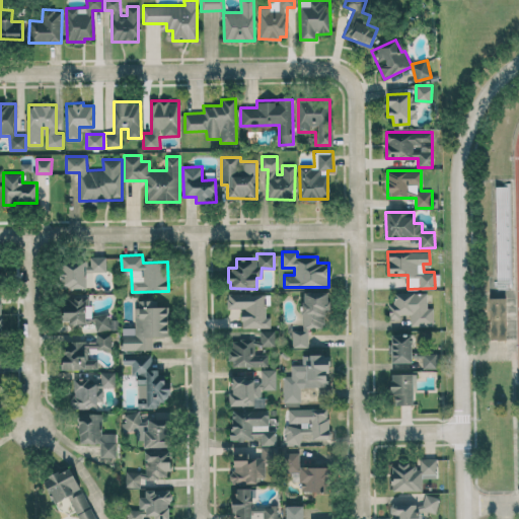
[(106,271),(105,257),(61,258),(62,287),(93,286),(93,272),(106,271)]
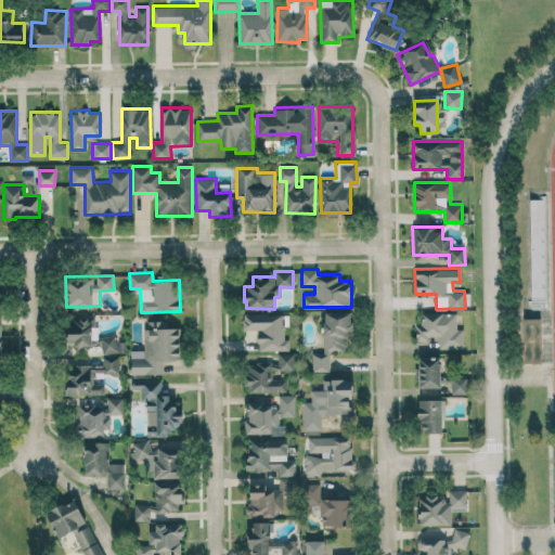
[(330,371),(330,350),(349,350),(349,311),(324,312),(324,351),(312,351),(312,371),(330,371)]
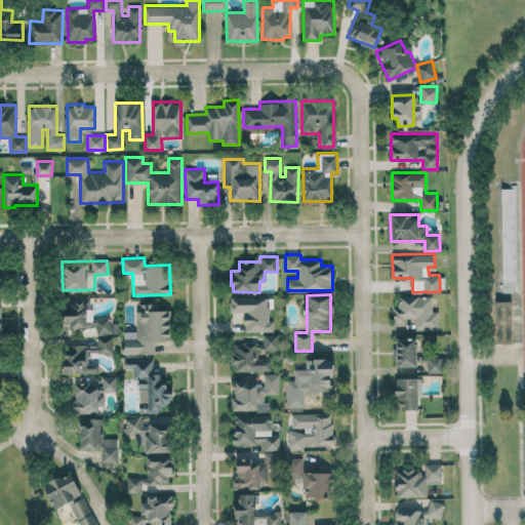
[(433,296),(399,295),(398,306),(393,306),(393,320),(416,321),(416,329),(439,329),(439,311),(432,311),(433,296)]
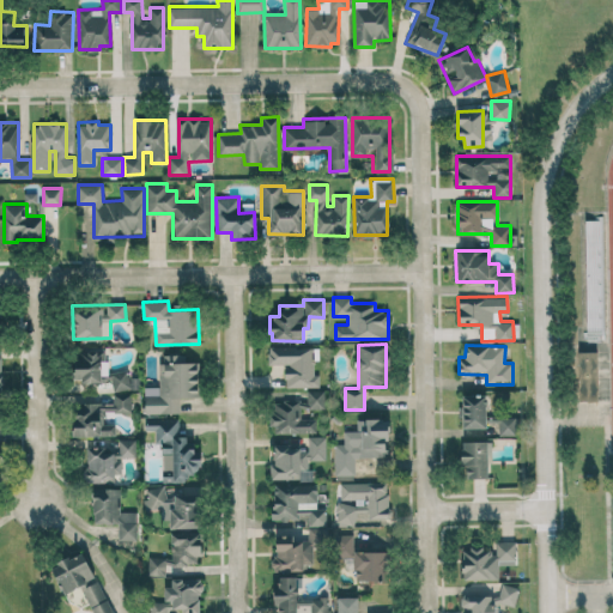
[(319,387),(320,374),(314,374),(314,346),(268,346),(268,364),(286,364),(286,386),(319,387)]
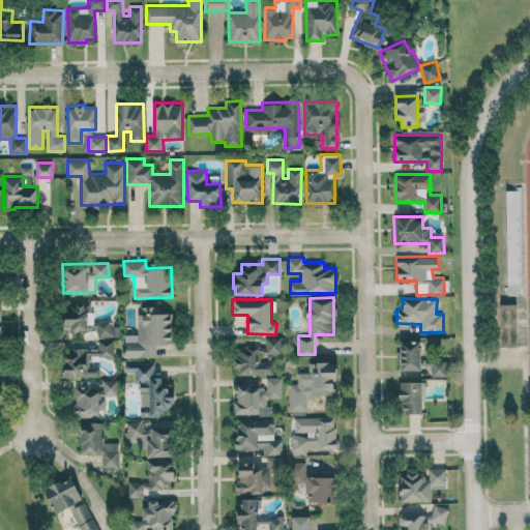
[(64,329),(92,329),(93,302),(64,301),(64,329)]
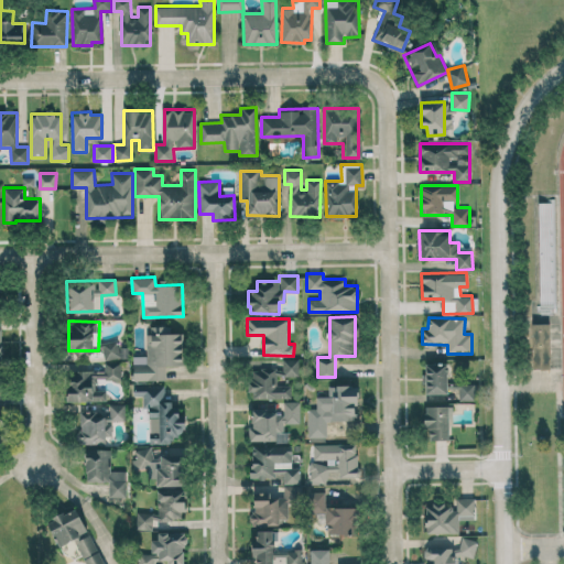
[(551,368),(550,323),(530,323),(531,368),(551,368)]
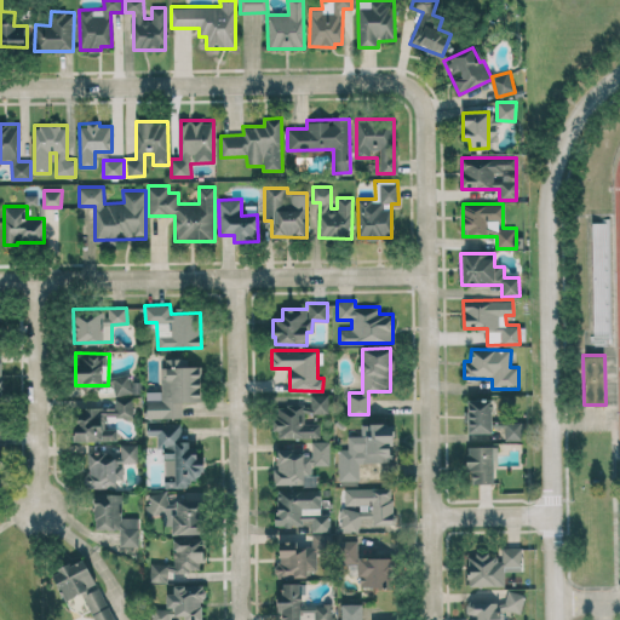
[(147,418),(183,418),(183,402),(201,402),(201,366),(188,366),(188,359),(162,359),(162,390),(145,391),(147,418)]
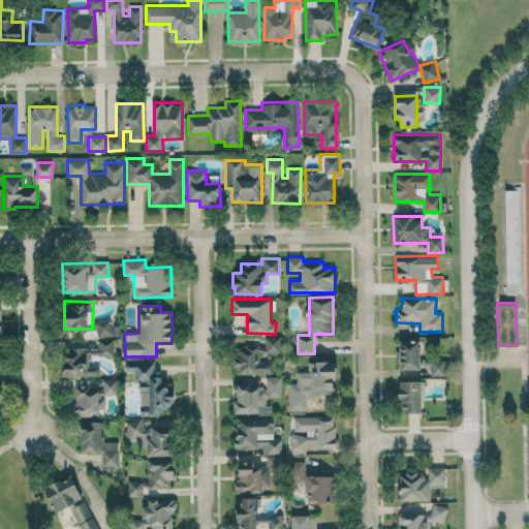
[(112,325),(111,319),(96,320),(97,337),(120,336),(119,325),(112,325)]
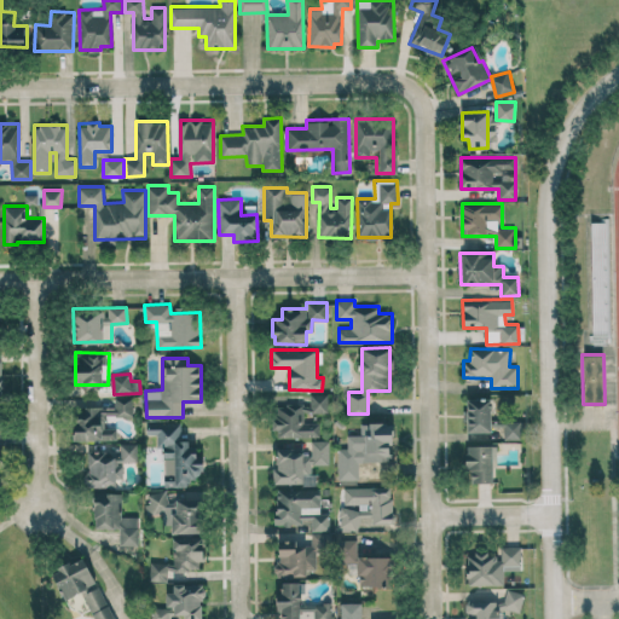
[(328,394),(311,394),(311,412),(328,412),(328,394)]
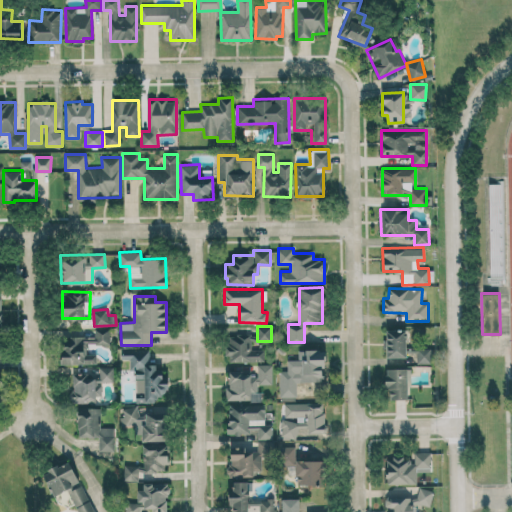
[(97,364),(97,354),(88,354),(88,343),(109,344),(110,328),(95,328),(94,336),(62,336),(62,363),(97,364)]
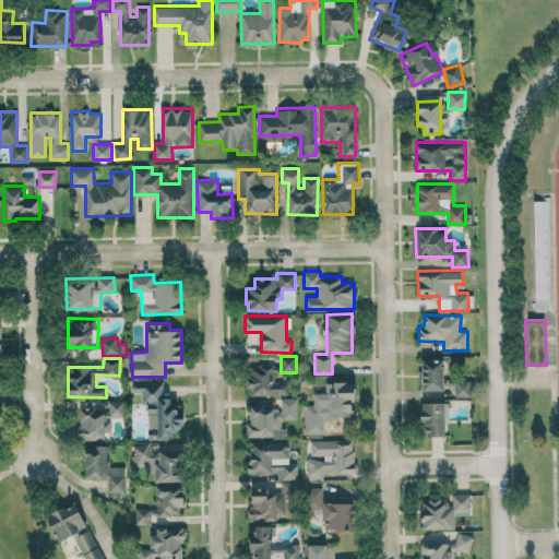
[(443,390),(444,359),(421,359),(420,390),(443,390)]
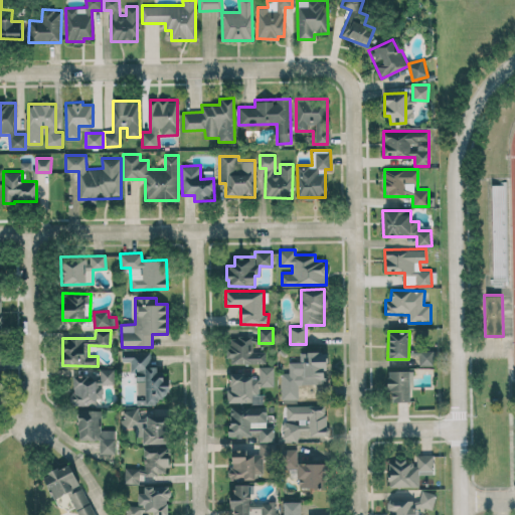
[(229,364),(266,362),(266,351),(256,351),(255,336),(228,337),(229,364)]
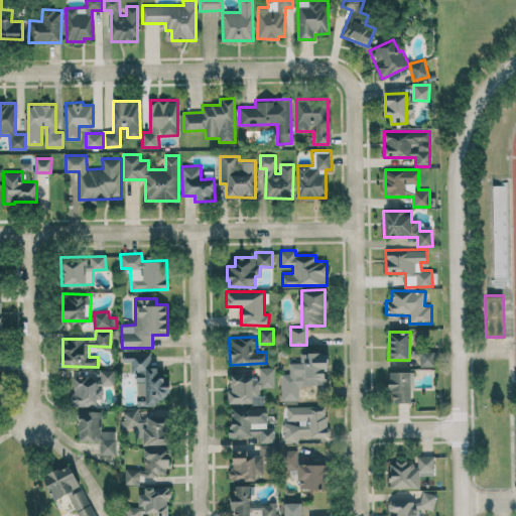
[(435,366),(436,351),(420,351),(420,366),(435,366)]
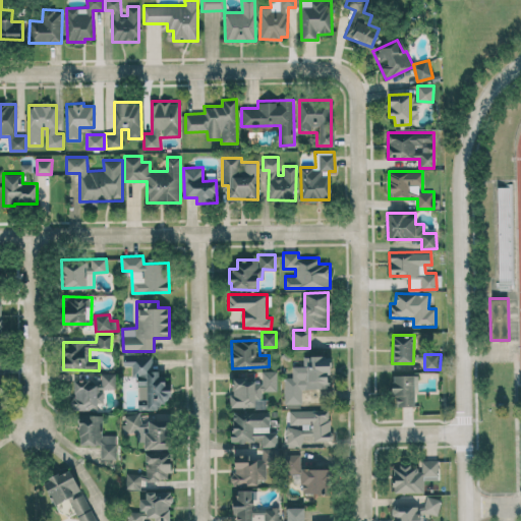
[(138,409),(160,409),(160,402),(169,402),(169,375),(159,375),(159,370),(152,370),(152,355),(124,355),(124,366),(132,366),(132,378),(137,378),(138,409)]
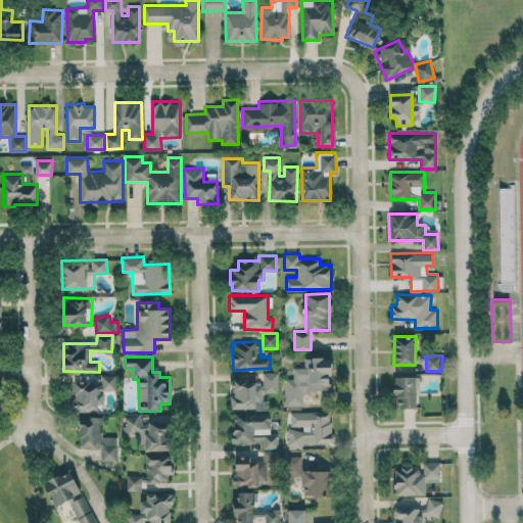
[(303,390),(330,390),(330,358),(304,358),(304,368),(293,367),(293,378),(286,378),(285,405),(303,406),(303,390)]
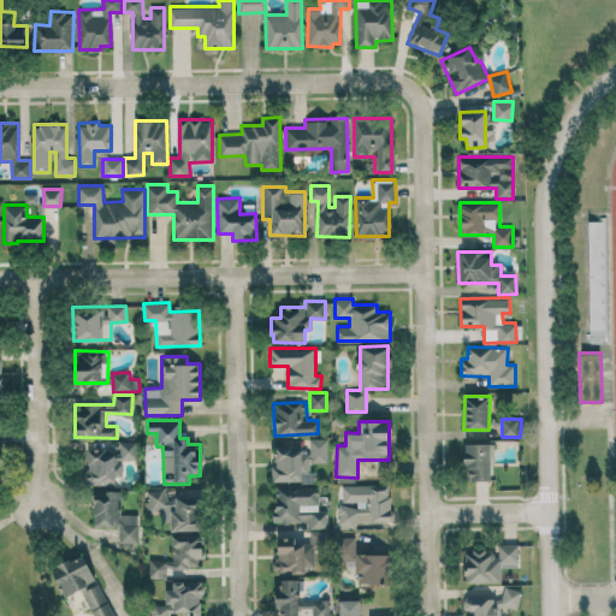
[(313,481),(313,462),(327,462),(327,438),(311,438),(311,448),(276,448),(274,481),(313,481)]
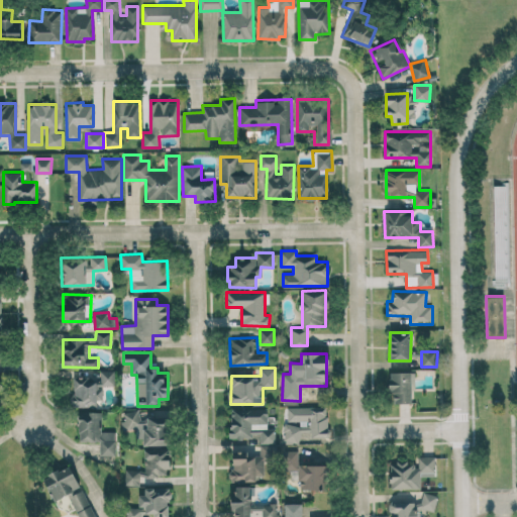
[(115,385),(114,370),(101,371),(101,385),(115,385)]
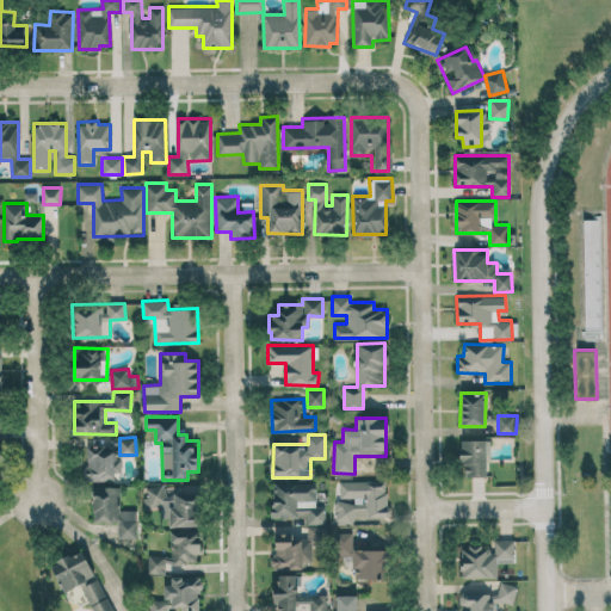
[(486,439),(461,439),(461,476),(486,476),(486,439)]
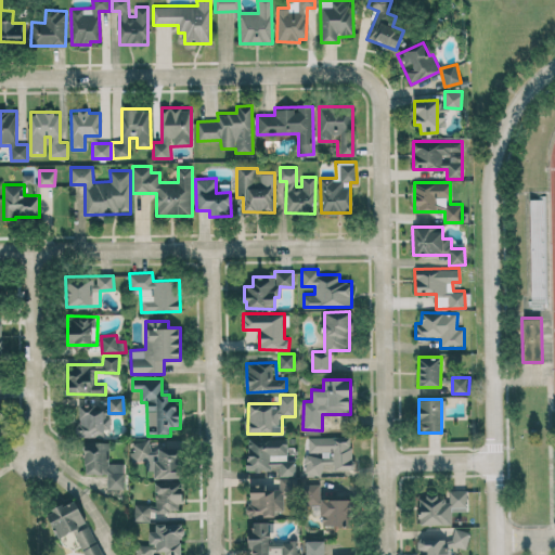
[(78,403),(77,435),(107,435),(108,404),(78,403)]
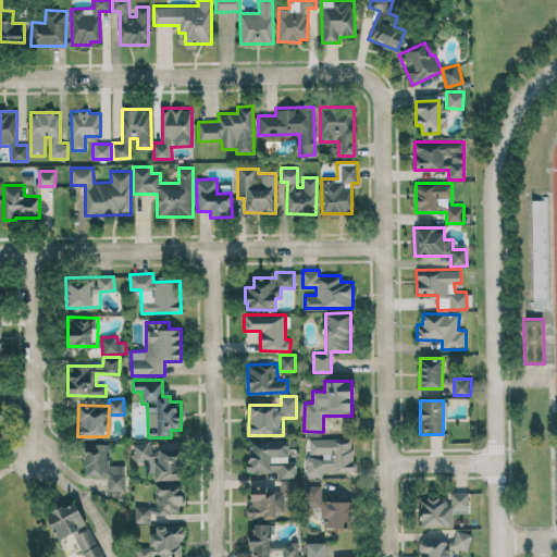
[(307,437),(307,478),(323,477),(323,470),(354,469),(354,437),(307,437)]
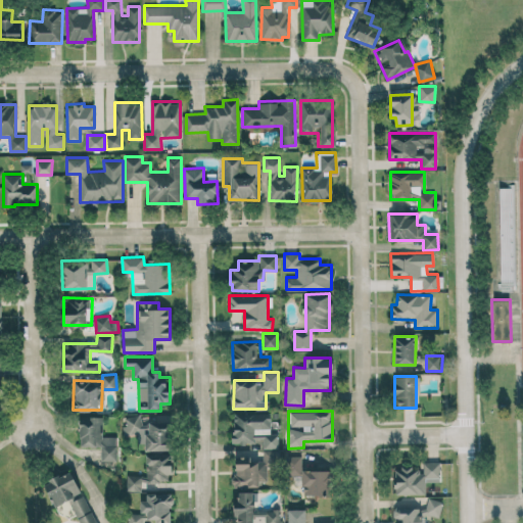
[(279,448),(278,433),(271,433),(270,413),(233,414),(234,443),(262,442),(262,448),(279,448)]
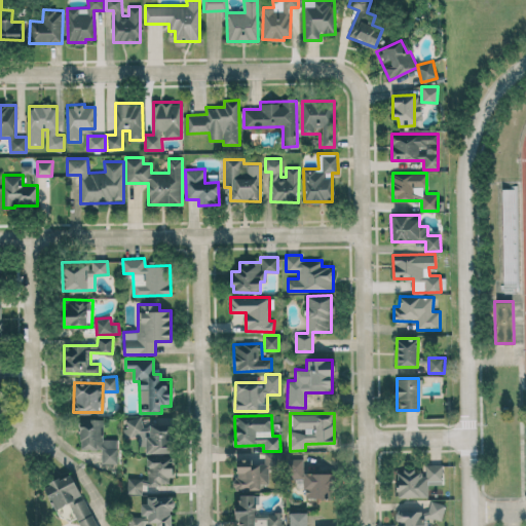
[(146,453),(173,452),(172,424),(142,425),(142,417),(124,417),(125,437),(139,437),(139,446),(146,446),(146,453)]
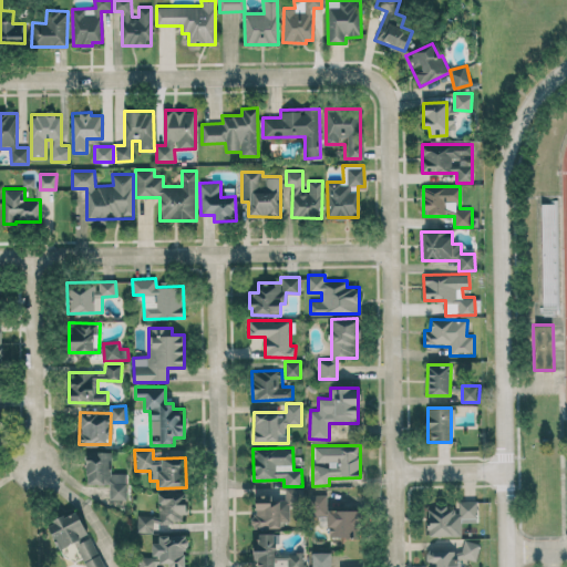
[(126,473),(111,473),(112,452),(86,451),(86,484),(110,484),(110,498),(126,498),(126,473)]
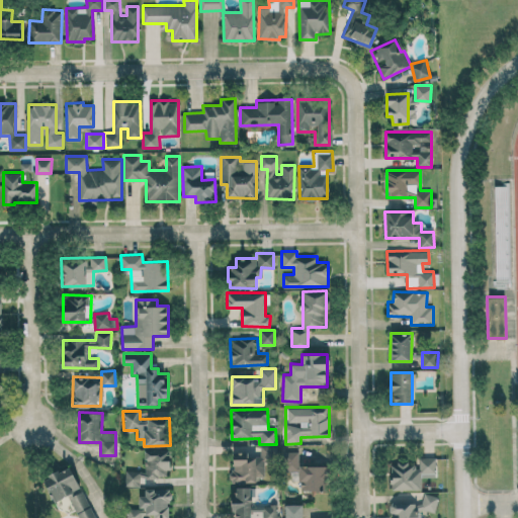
[(232,455),(232,481),(264,481),(265,460),(276,460),(276,445),(260,445),(260,455),(232,455)]
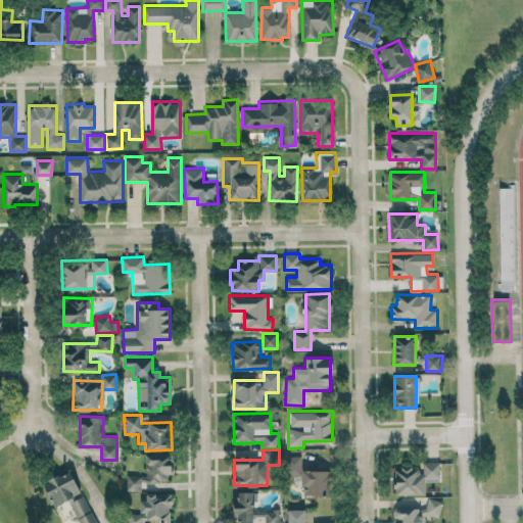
[(126,490),(141,490),(141,481),(171,482),(172,455),(146,455),(146,476),(127,475),(126,490)]
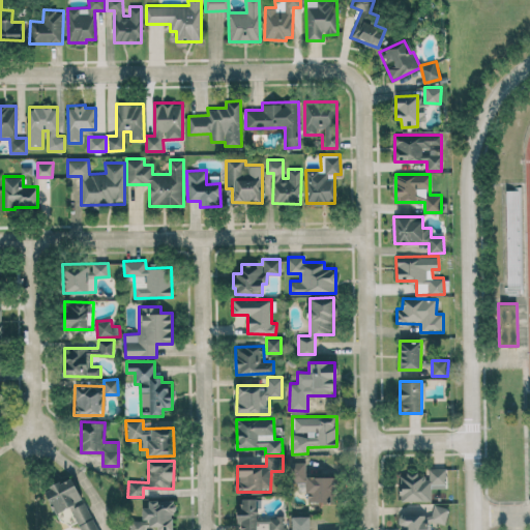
[(335,476),(305,476),(305,462),(290,462),(290,481),(306,481),(306,501),(335,501),(335,476)]
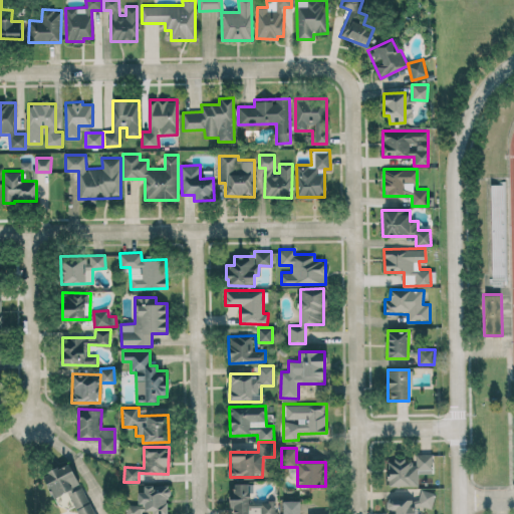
[(419,485),(418,473),(434,473),(433,454),(416,454),(416,462),(406,462),(406,458),(388,459),(389,486),(419,485)]
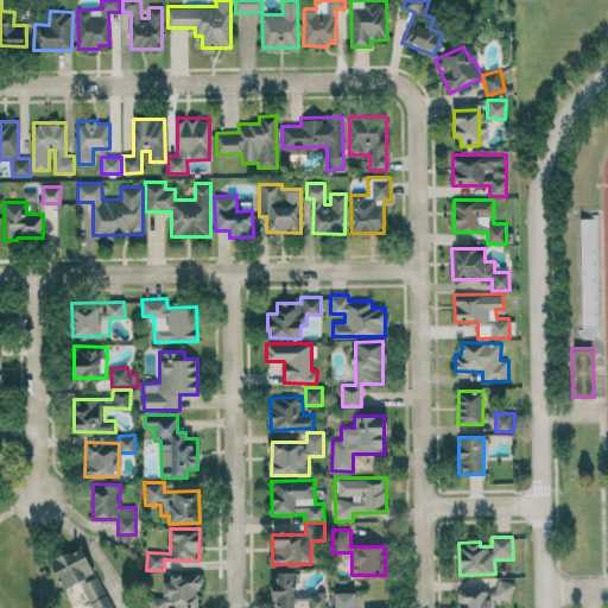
[(62,587),(94,574),(82,548),(51,561),(62,587)]
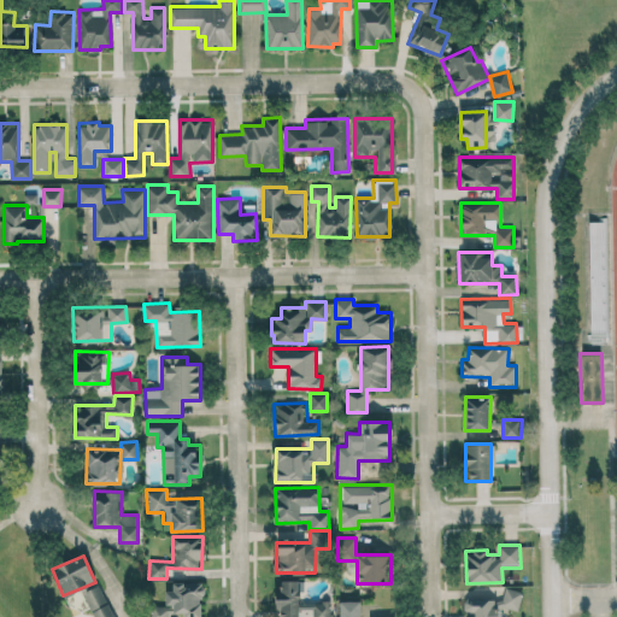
[(151,616),(201,616),(203,582),(172,581),(172,589),(166,589),(165,605),(152,605),(151,616)]
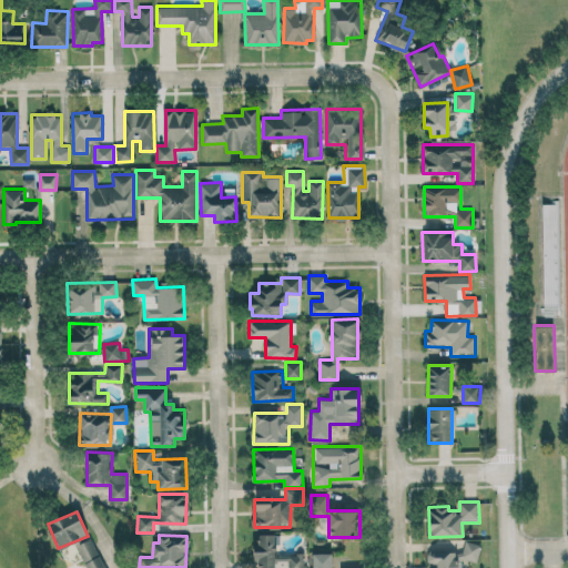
[(303,567),(304,553),(277,553),(276,535),(254,535),(254,567),(303,567)]
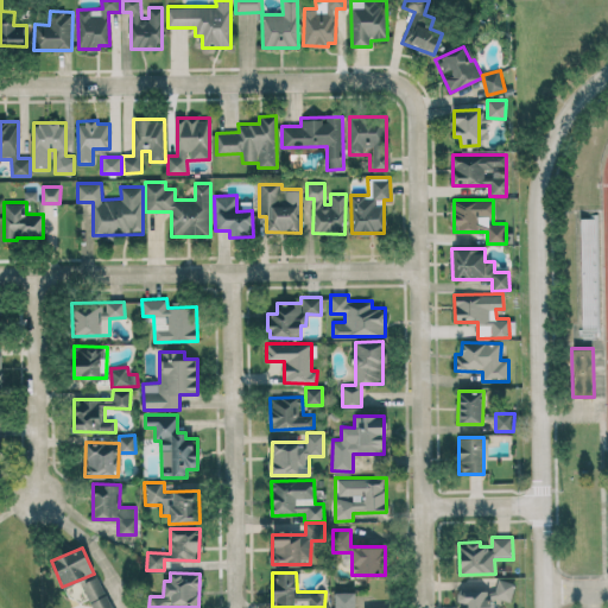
[(83,583),(93,607),(112,607),(99,576),(83,583)]
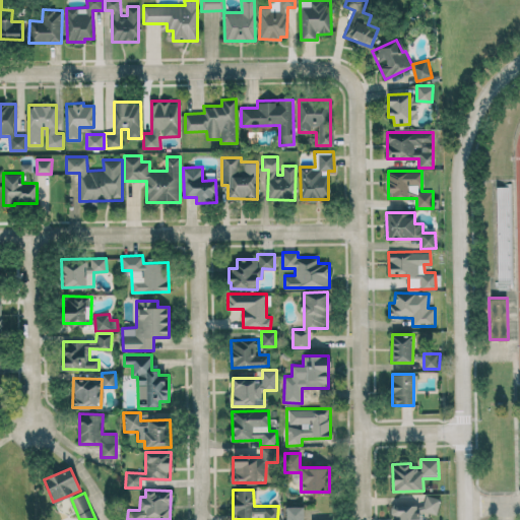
[(391,503),(391,517),(394,517),(394,519),(418,519),(419,519),(426,519),(426,513),(439,513),(439,497),(425,496),(424,504),(391,503)]
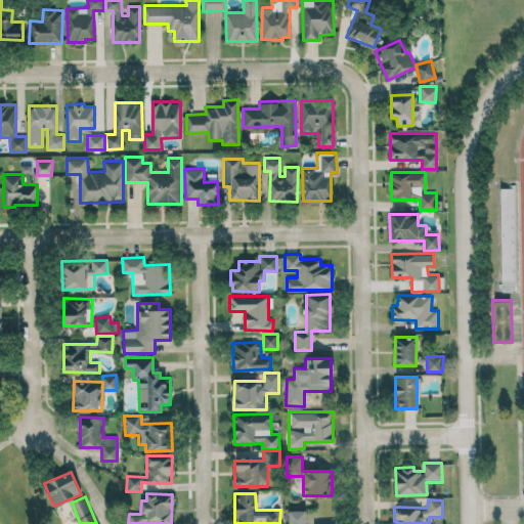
[(306,523),(306,510),(288,510),(288,523),(306,523)]
